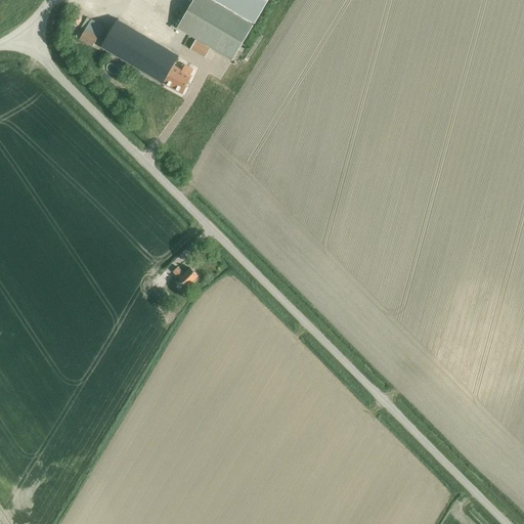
[(194,0),(178,29),(231,59),(252,25),(210,0),(194,0)]
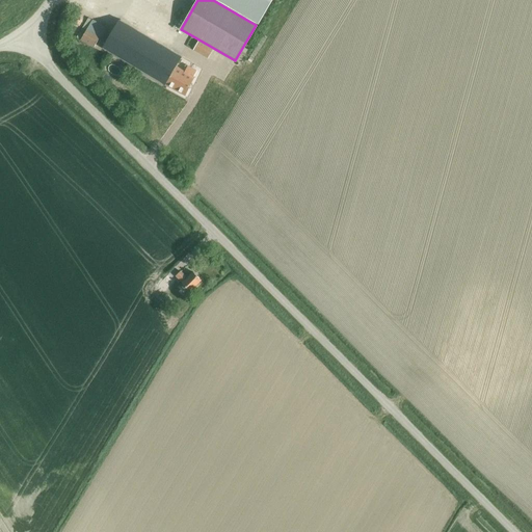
[(219,0),(258,22),(270,0),(219,0)]
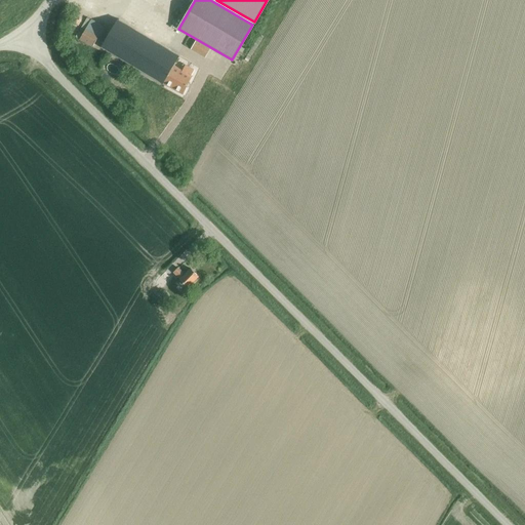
[(79,39),(92,46),(104,28),(91,19),(79,39)]
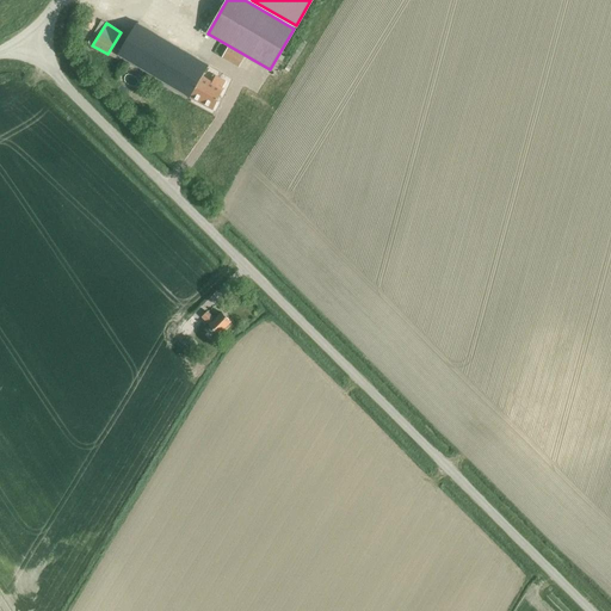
[(213,75),(210,80),(202,75),(209,66),(136,23),(117,55),(190,97),(213,109),(222,88),(226,81),(215,75),(214,75),(213,75)]
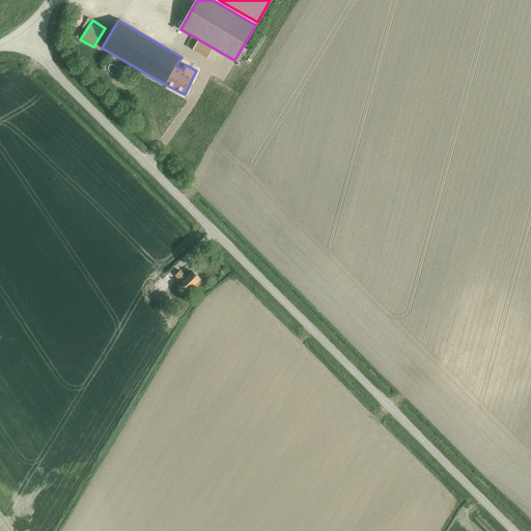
[(193,272),(187,278),(179,271),(175,275),(183,282),(182,282),(190,290),(200,279),(193,272)]
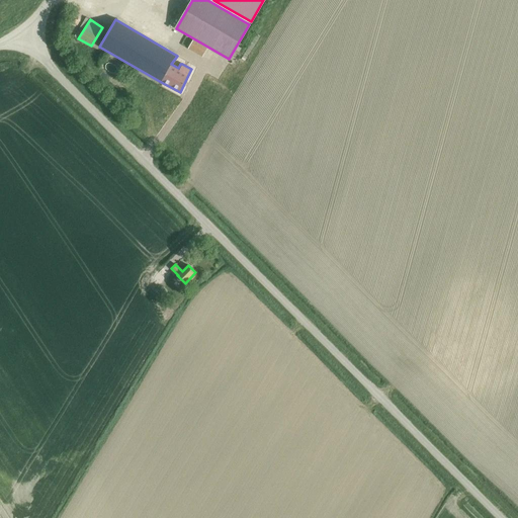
[(154,277),(158,281),(167,272),(163,268),(154,277)]
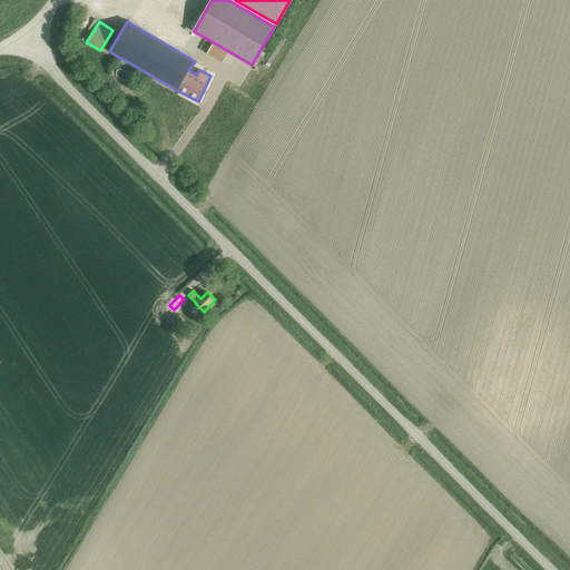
All buildings are outlined.
